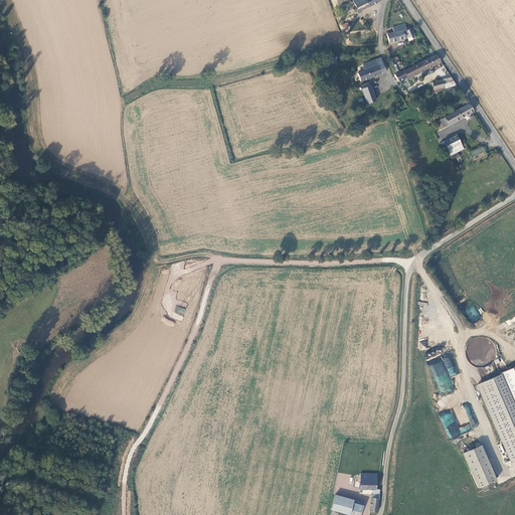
[(353,0),(356,7),(353,8),(354,12),(358,10),(358,11),(380,1),(379,0),(353,0)]
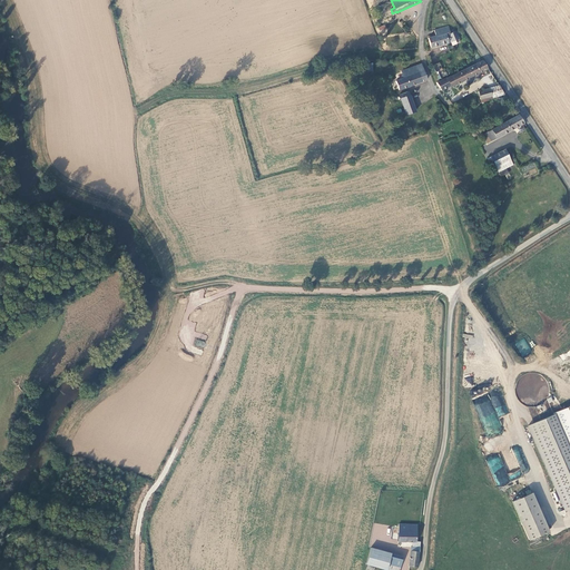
[(435,31),(436,36),(450,32),(449,26),(435,31)]
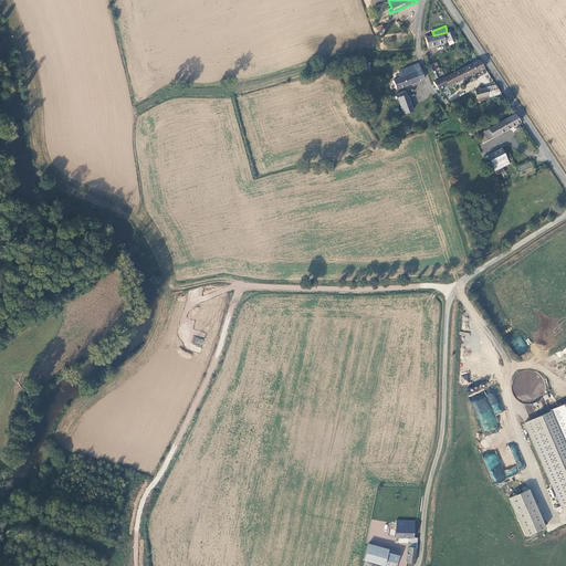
[(454,38),(451,31),(447,32),(433,35),(426,38),(428,46),(446,43),(446,41),(454,38)]
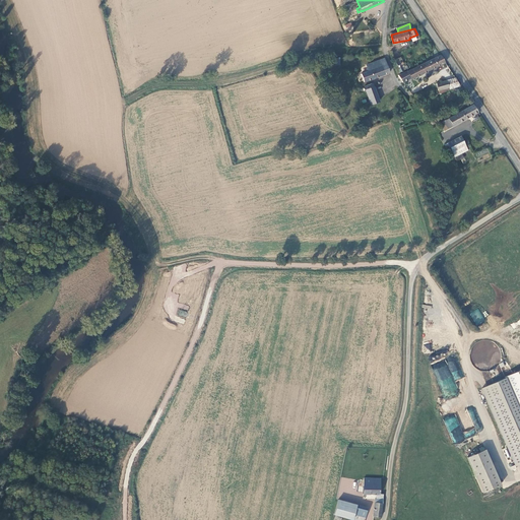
[(445,63),(440,55),(425,63),(429,70),(445,63)]
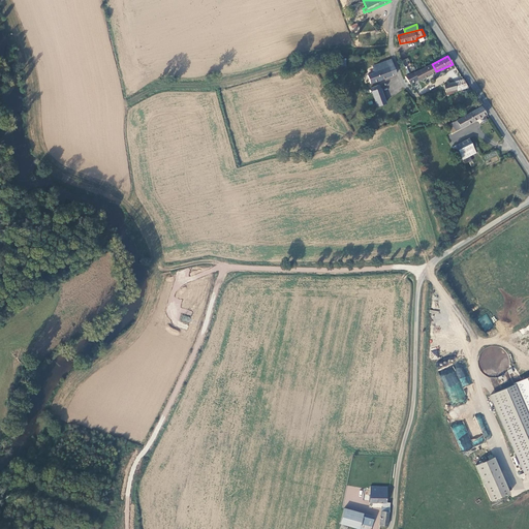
[(396,73),(391,60),(371,66),(374,72),(367,74),(370,83),(396,73)]
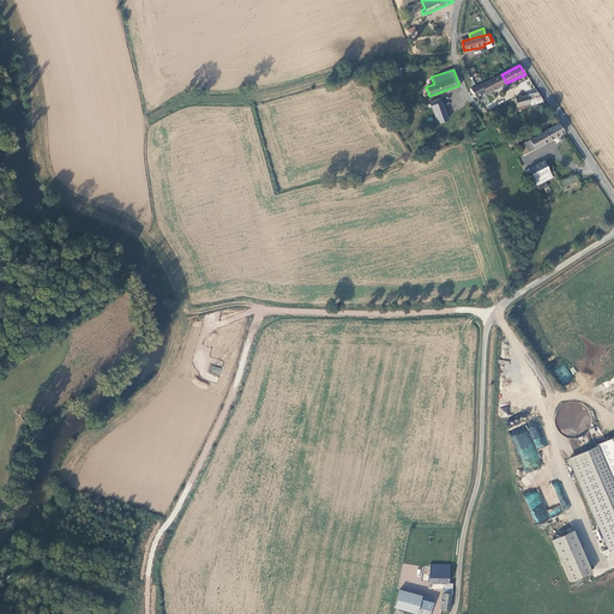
[(501,74),(470,89),(471,91),(475,97),(485,92),(506,83),(501,74)]
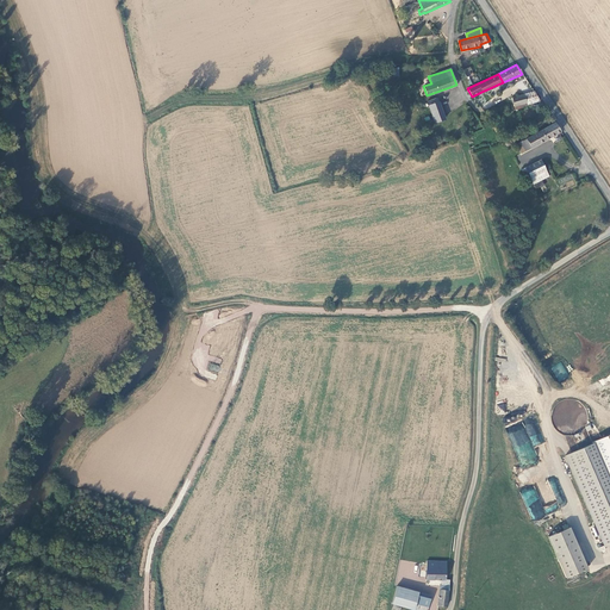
[(527,105),(540,100),(534,91),(523,95),(527,104),(527,105)]
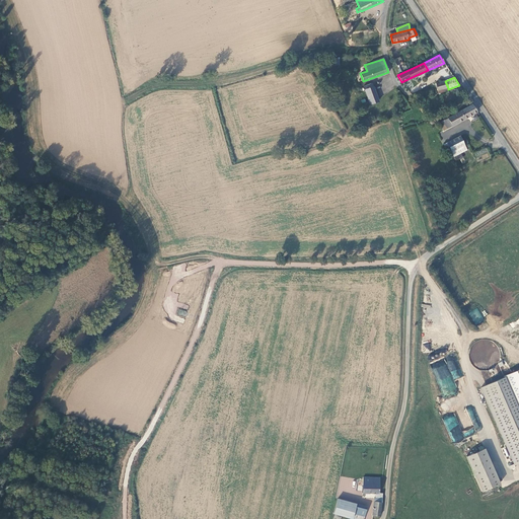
[(440,91),(448,88),(445,81),(437,84),(440,91)]
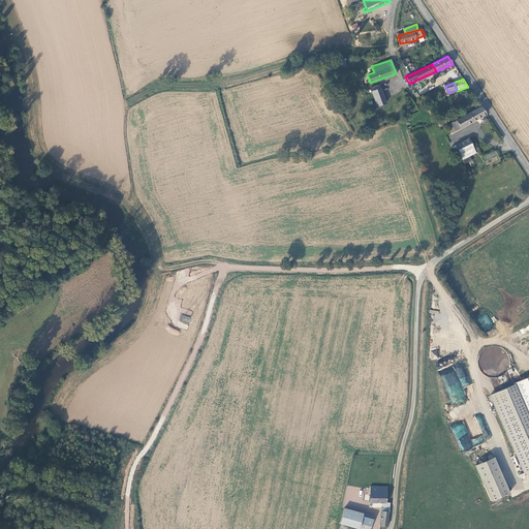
[(370,88),(377,106),(384,103),(378,85),(370,88)]
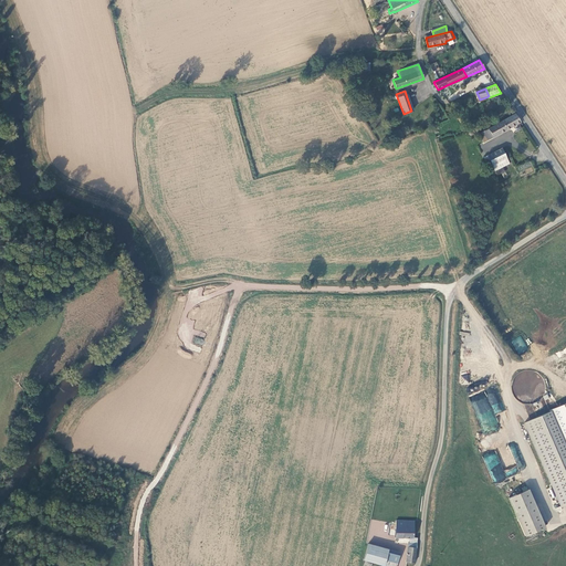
[(488,140),(520,122),(514,114),(482,132),(488,140)]
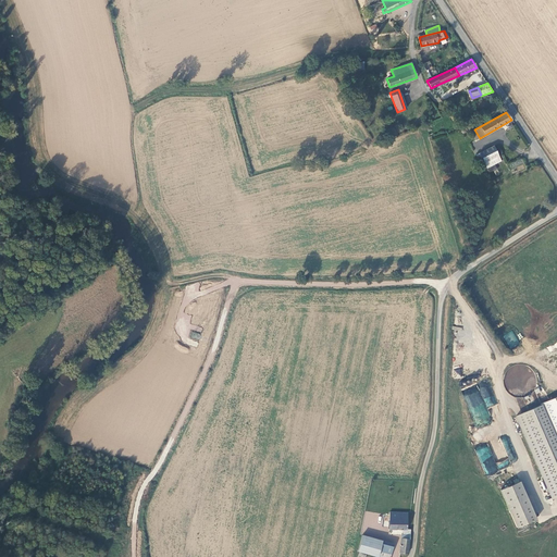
[(480,153),(485,162),(498,156),(493,147),(480,153)]
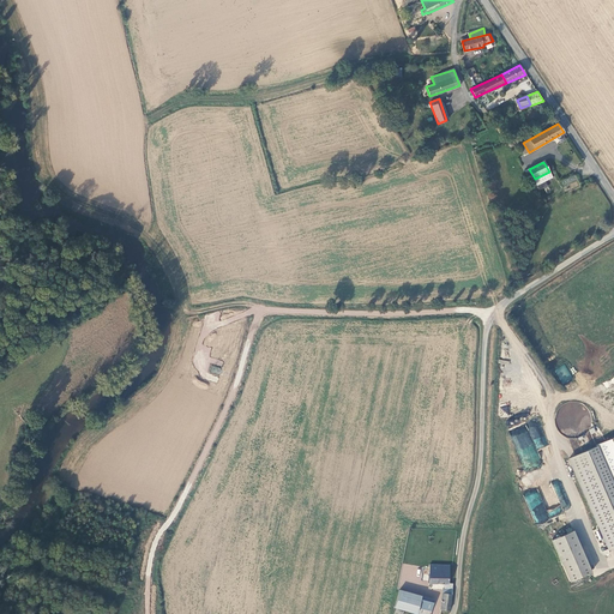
[(535,179),(537,185),(553,178),(549,172),(535,179)]
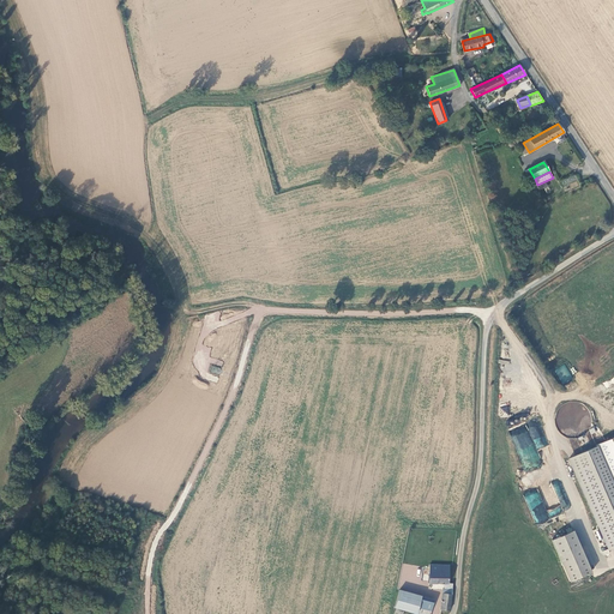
[(564,385),(573,378),(564,363),(554,371),(564,385)]
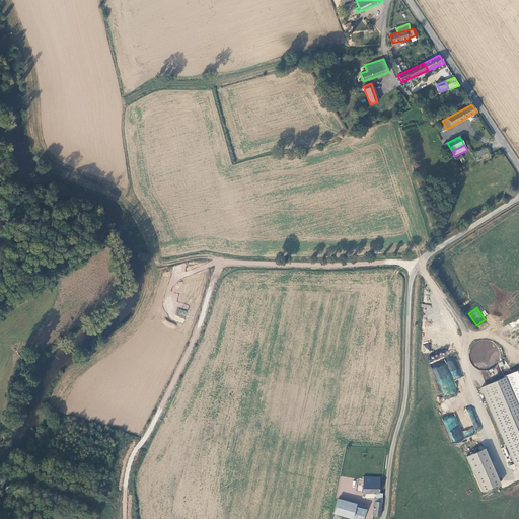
[(432,364),(443,397),(456,392),(452,380),(463,376),(460,368),(457,369),(455,365),(452,355),(445,358),(445,359),(432,364)]
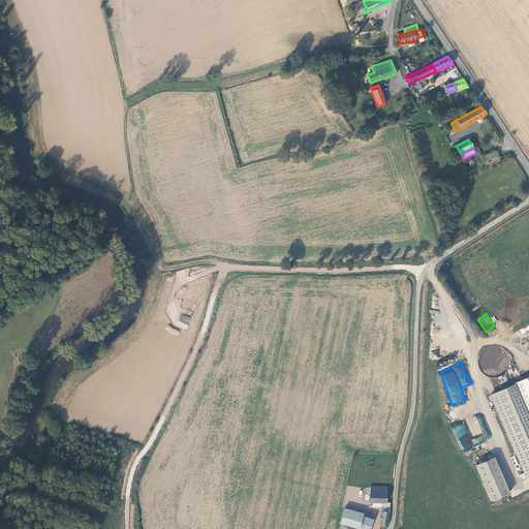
[(511,369),(504,372),(507,380),(515,376),(511,369)]
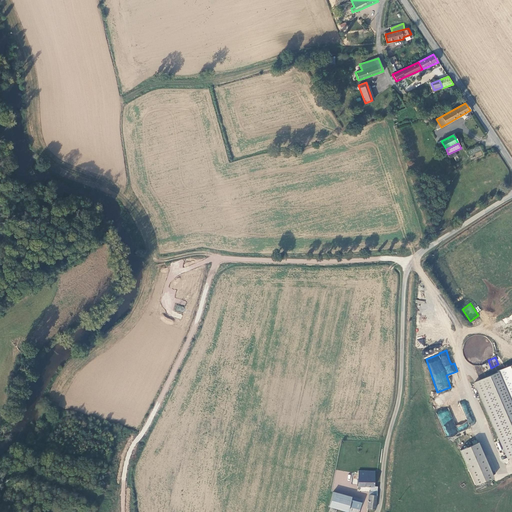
[(511,407),(496,372),(473,382),(506,459),(511,455),(511,407)]
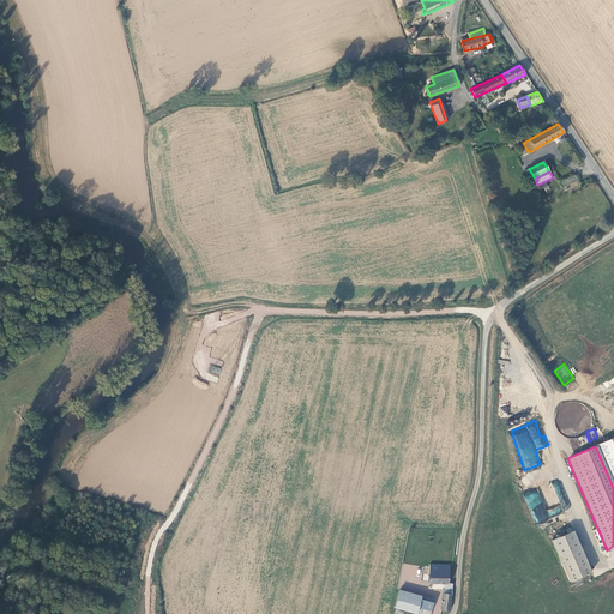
[(557,480),(551,482),(563,510),(572,506),(565,492),(563,493),(557,480)]
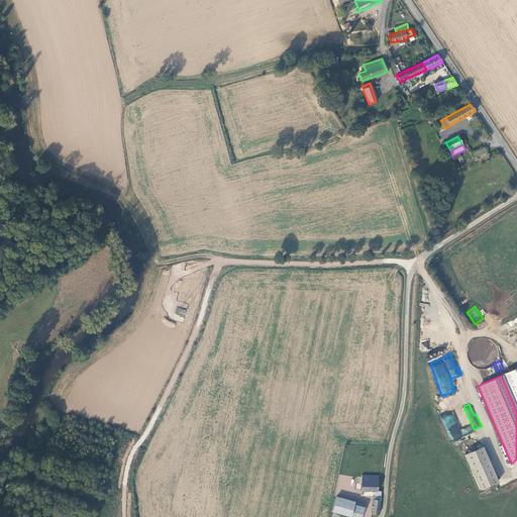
[(451,411),(440,415),(451,441),(462,436),(451,411)]
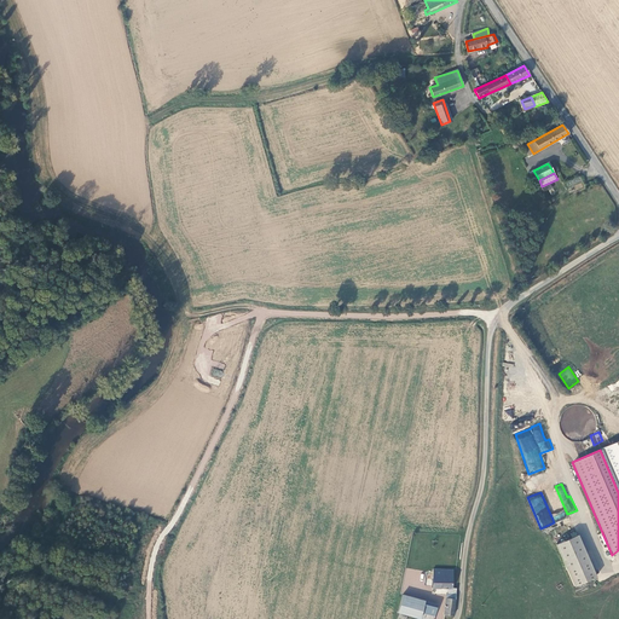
[(555,544),(573,586),(595,577),(577,536),(555,544)]
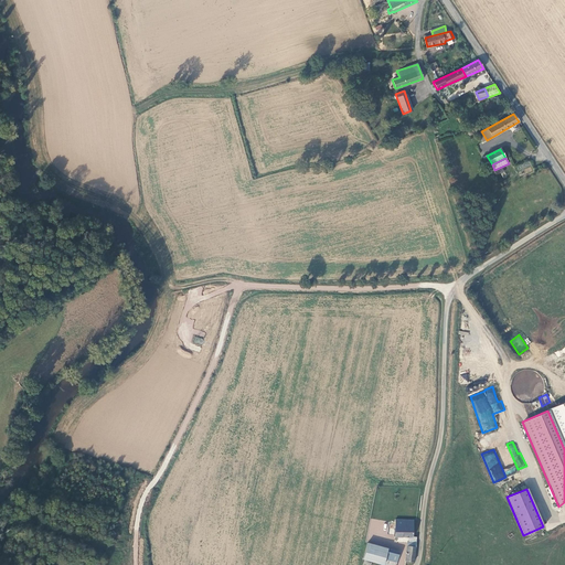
[(405,561),(414,562),(416,537),(413,536),(414,520),(395,520),(395,522),(392,523),(392,529),(395,529),(394,536),(407,536),(407,541),(405,561)]
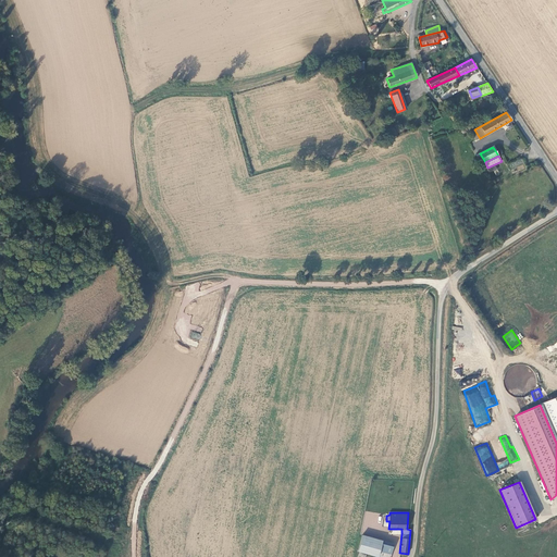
[(390,556),(394,543),(362,535),(359,551),(378,556),(376,556),(390,556)]
